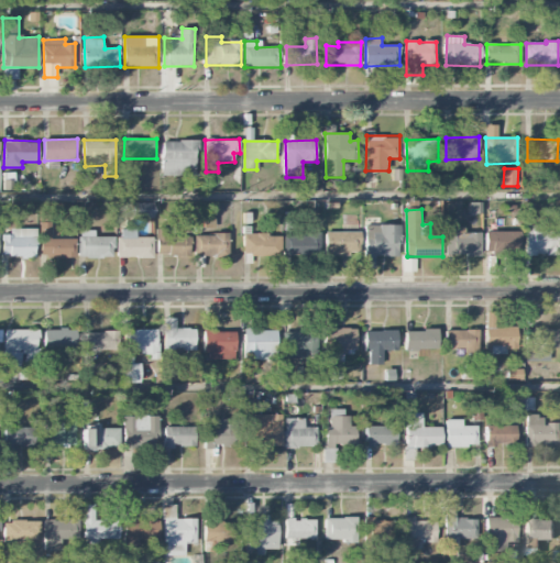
[(206,229),(217,229),(216,217),(205,218),(206,229)]
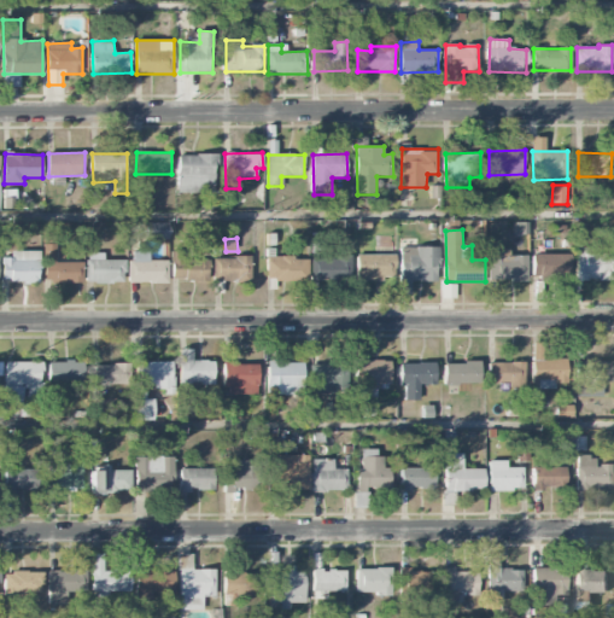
[(57,262),(57,244),(45,244),(46,283),(83,283),(83,262),(57,262)]
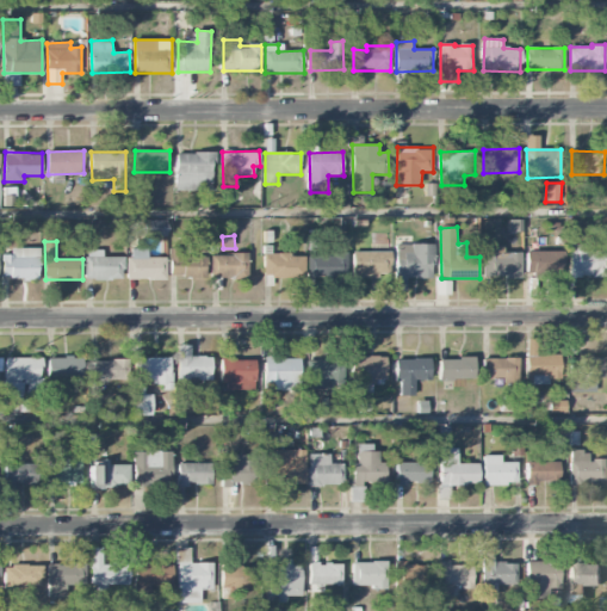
[(434,245),(398,244),(397,291),(408,291),(408,278),(434,278),(434,245)]
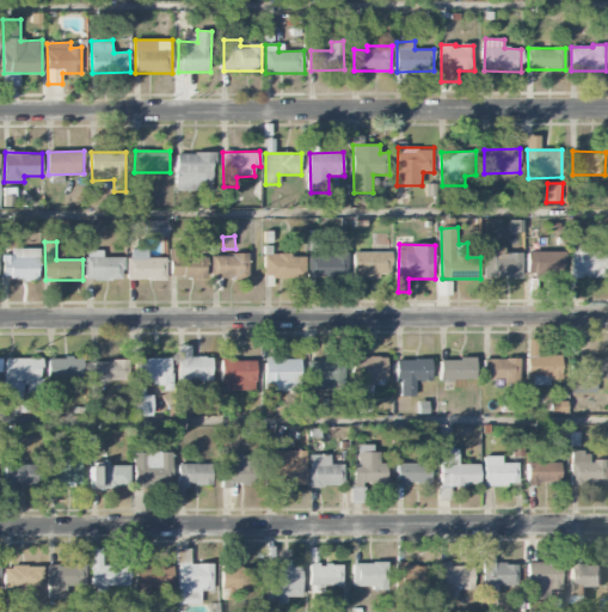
[(572,245),(573,279),(607,276),(607,251),(594,251),(594,245),(572,245)]
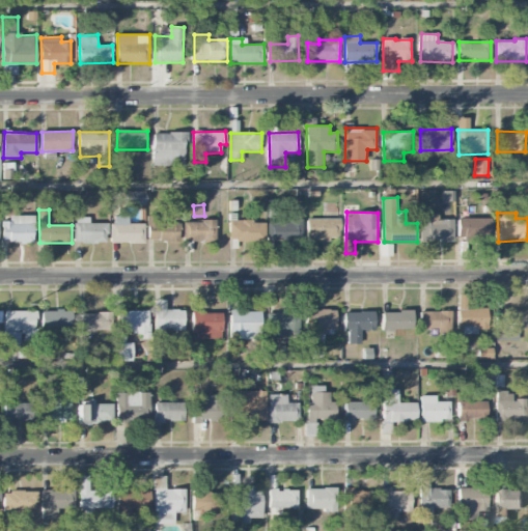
[(440,220),(440,214),(427,214),(427,222),(421,222),(421,240),(454,240),(454,219),(440,220)]
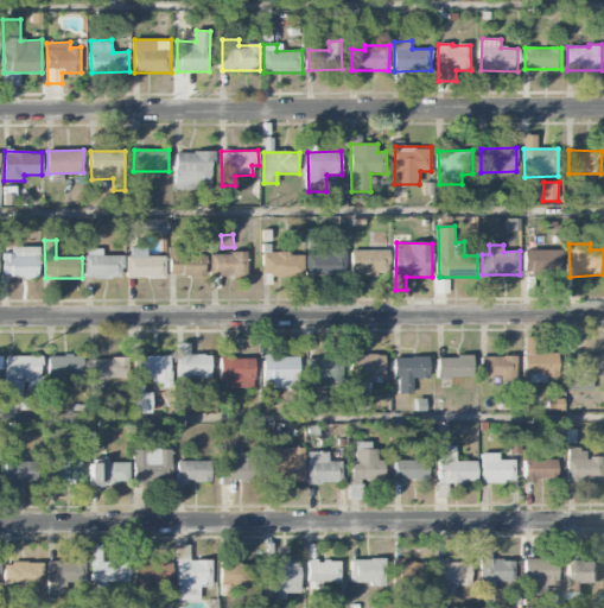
[(207,276),(207,255),(184,255),(184,246),(170,247),(171,277),(207,276)]
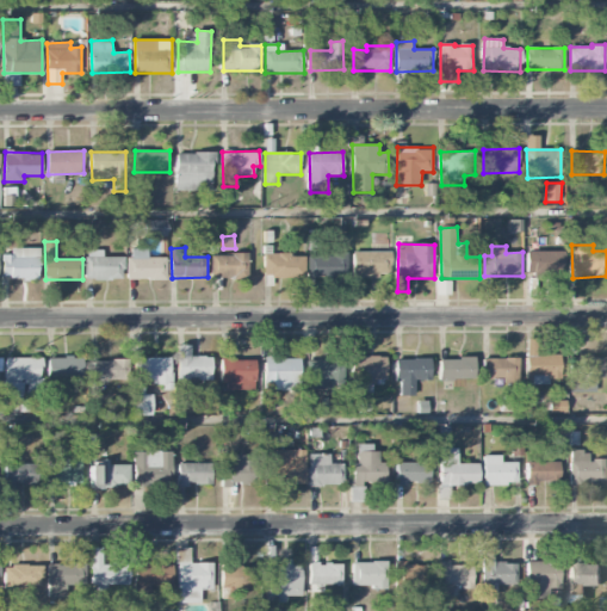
[(39,248),(12,248),(11,254),(2,254),(2,279),(39,279),(39,248)]
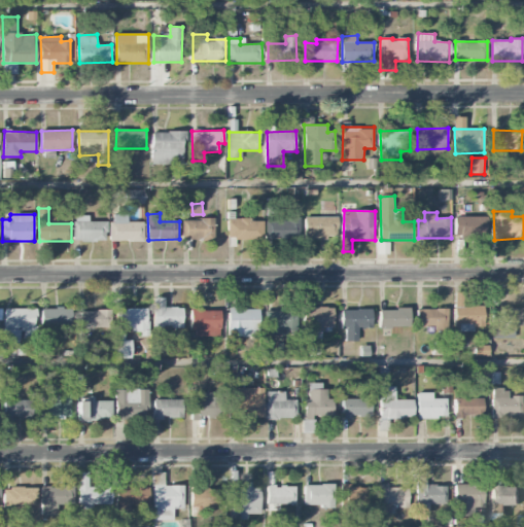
[(144,241),(144,221),(129,222),(129,214),(112,214),(112,241),(144,241)]
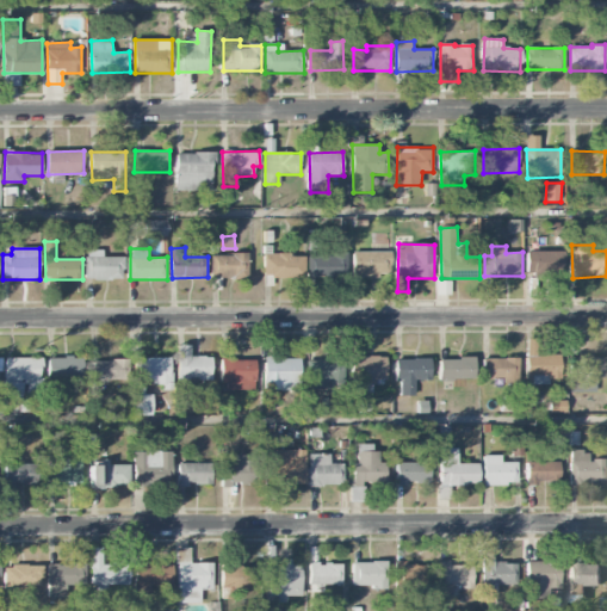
[(104,257),(104,251),(87,251),(87,279),(124,279),(124,257),(104,257)]
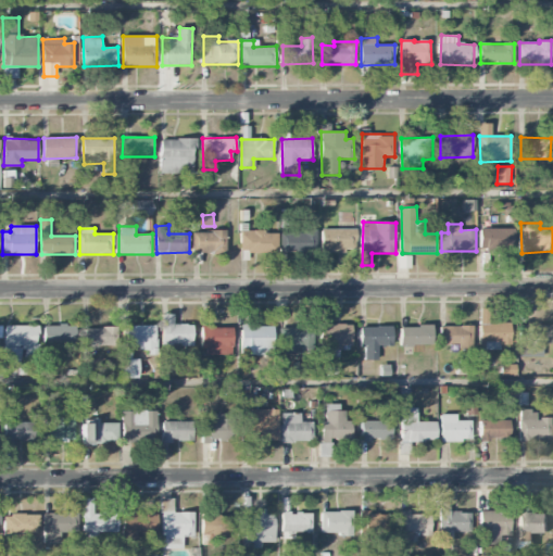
[(481,248),(515,249),(515,229),(481,228),(481,248)]
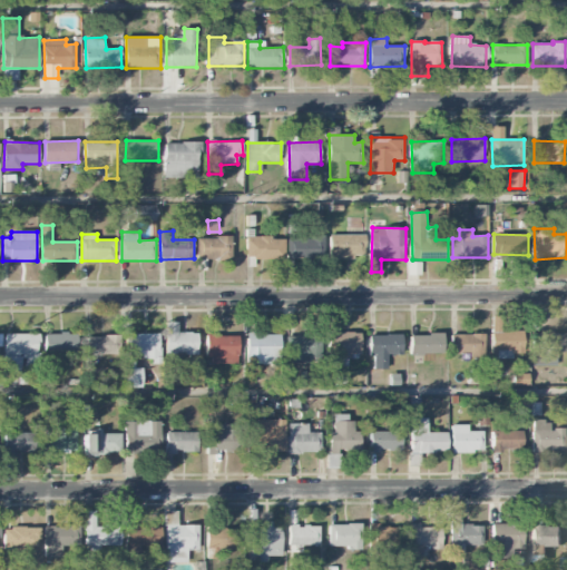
[(365,235),(331,235),(331,257),(365,257),(365,235)]
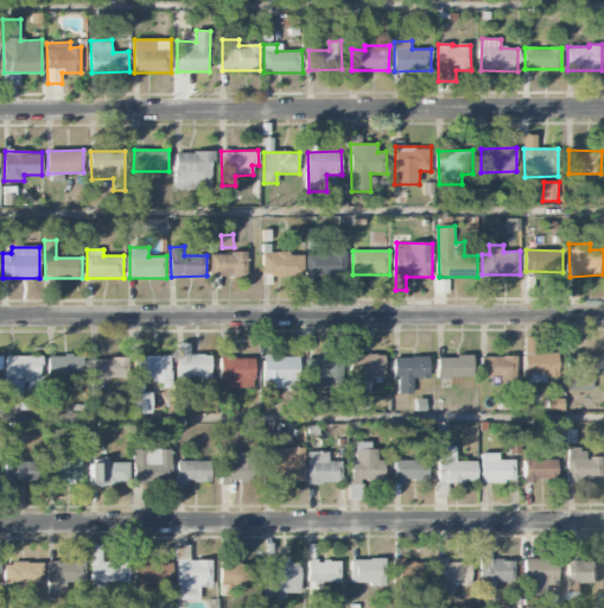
[(304,277),(305,253),(265,252),(264,276),(304,277)]
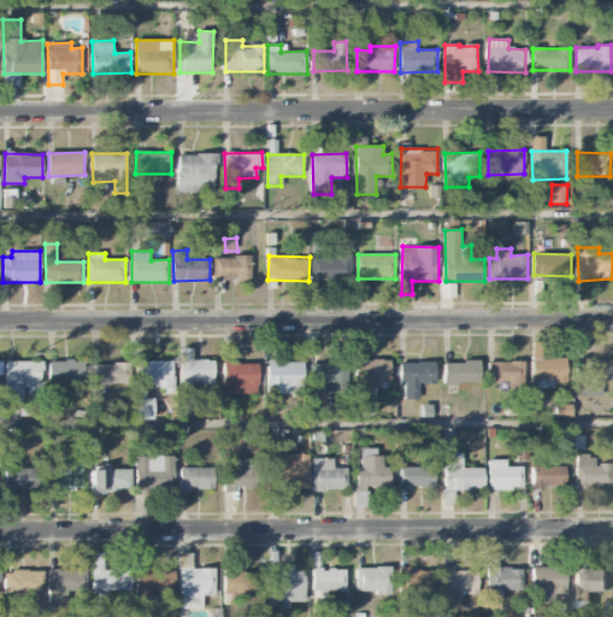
[(312,257),(313,280),(352,278),(351,256),(312,257)]
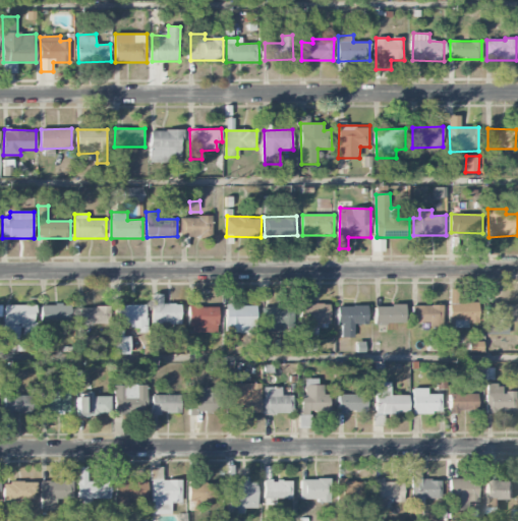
[(213,217),(181,217),(181,237),(213,237),(213,217)]
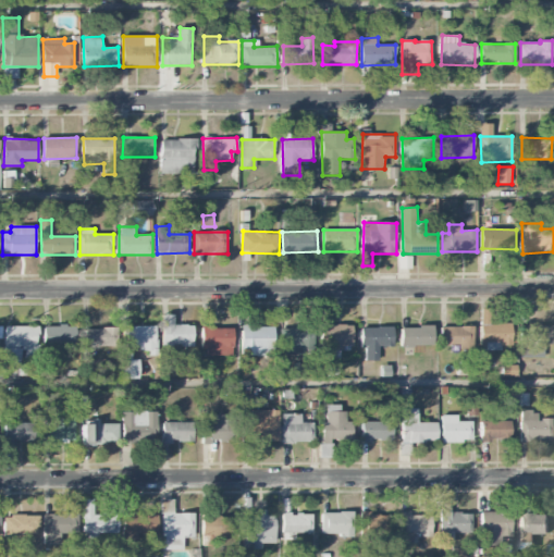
[(163,314),(163,346),(194,345),(194,324),(175,325),(175,314),(163,314)]
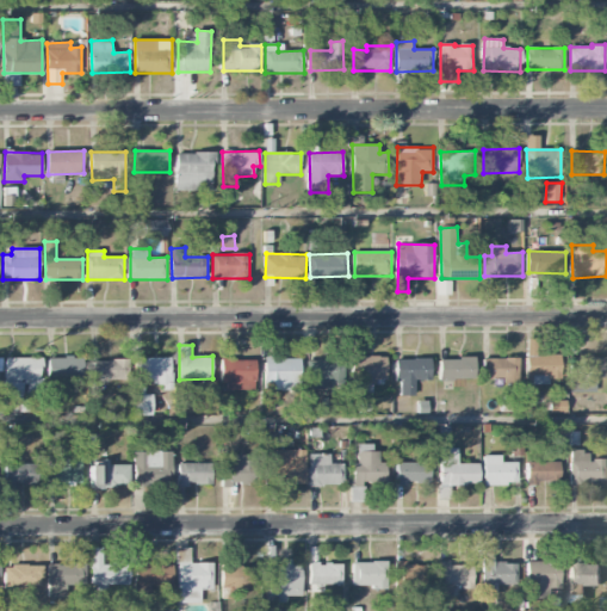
[(539,347),(528,347),(528,380),(545,380),(545,378),(563,380),(563,356),(539,355),(539,347)]
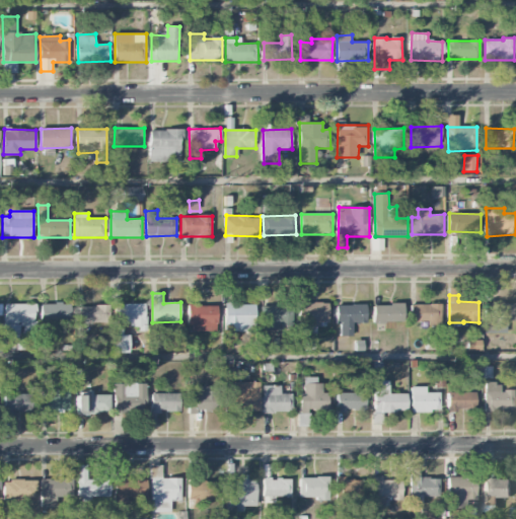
[(42,304),(43,322),(71,322),(70,302),(42,304)]
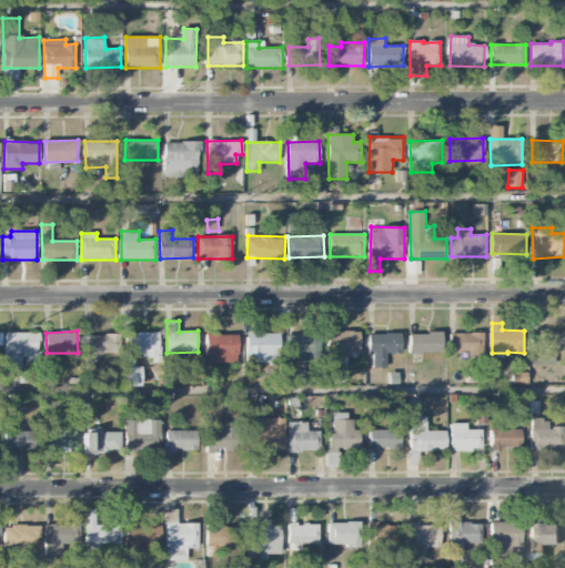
[(249,363),(281,363),(280,332),(248,333),(249,363)]
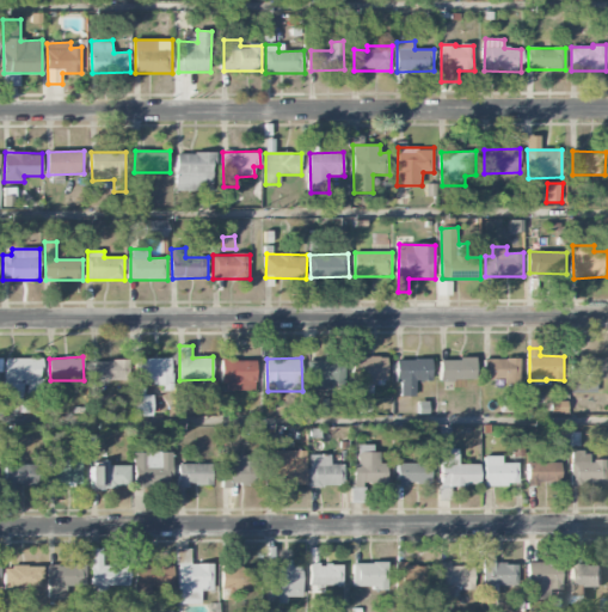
[(356,357),(356,392),(375,392),(375,381),(388,381),(387,357),(356,357)]
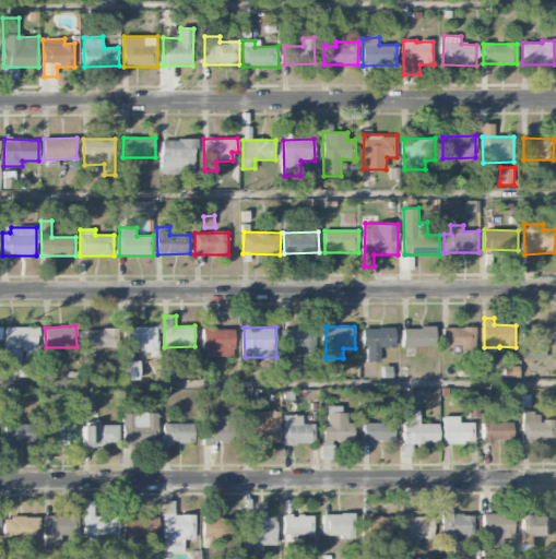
[(524,358),(547,358),(547,345),(555,345),(555,326),(523,326),(524,358)]
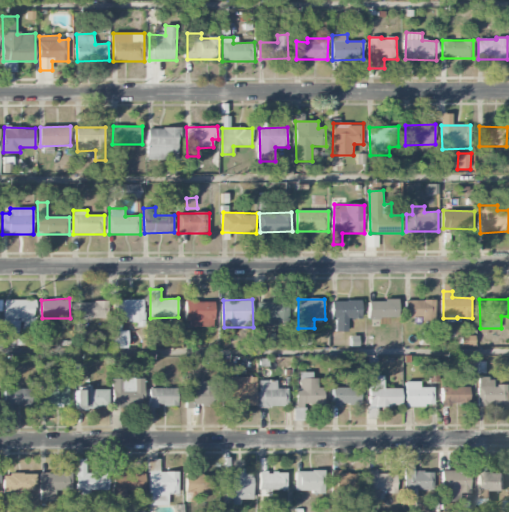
[(4,300),(4,337),(22,337),(22,331),(35,331),(35,300),(4,300)]
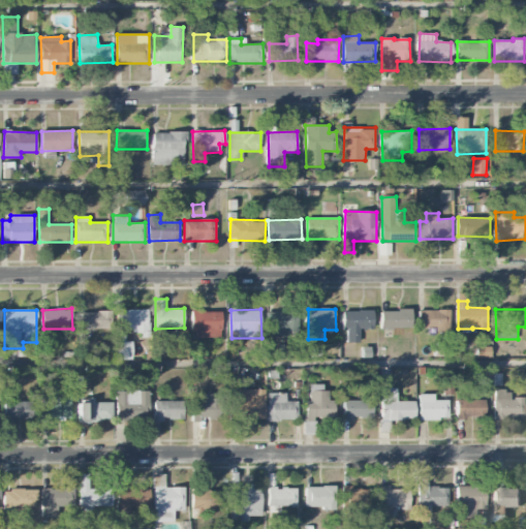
[(149,310),(117,310),(118,360),(133,360),(133,341),(126,341),(126,329),(136,329),(136,333),(149,333),(149,310)]
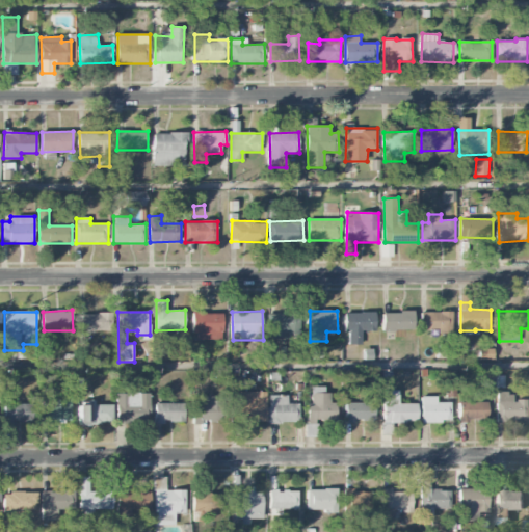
[(351,345),(363,345),(363,331),(376,330),(375,312),(346,313),(346,334),(350,334),(351,345)]
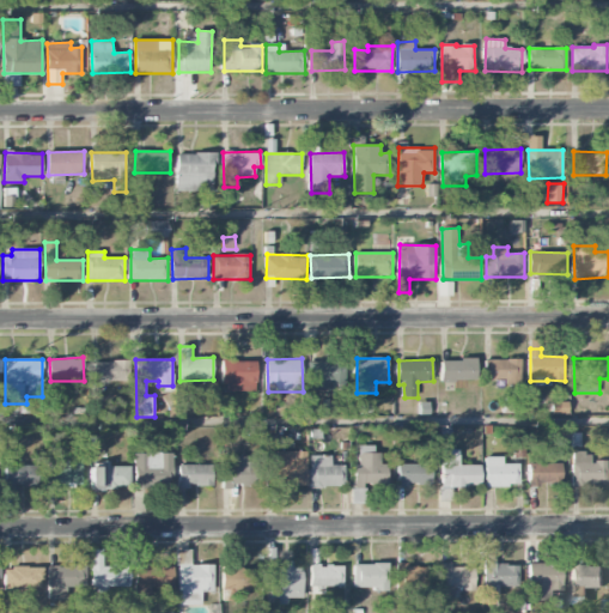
[(479,381),(477,359),(442,359),(443,382),(479,381)]
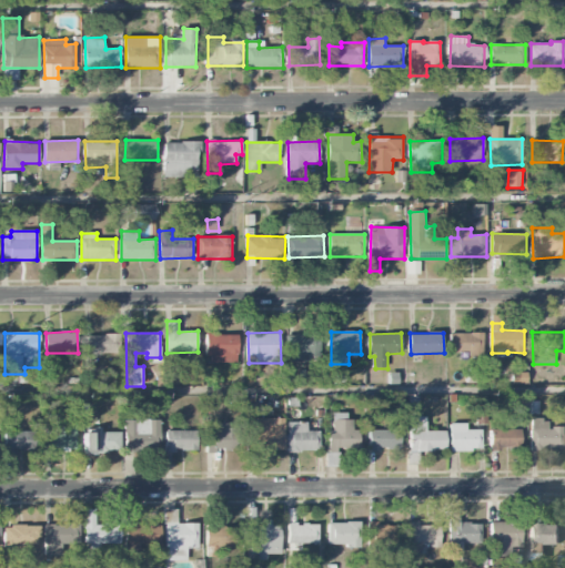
[(451,333),(452,353),(484,352),(484,333),(451,333)]
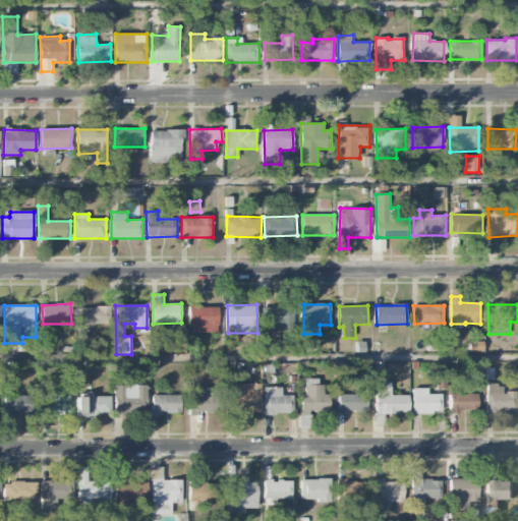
[(219,306),(191,306),(191,333),(220,332),(219,306)]
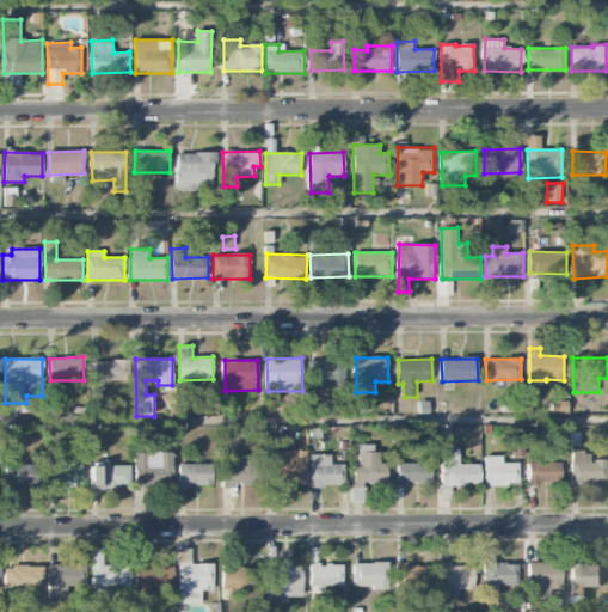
[(347,387),(347,360),(309,360),(311,389),(347,387)]
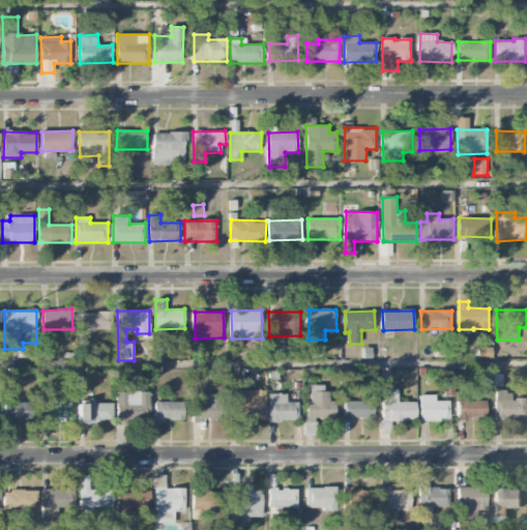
[(82,330),(110,330),(110,313),(82,313),(82,330)]
